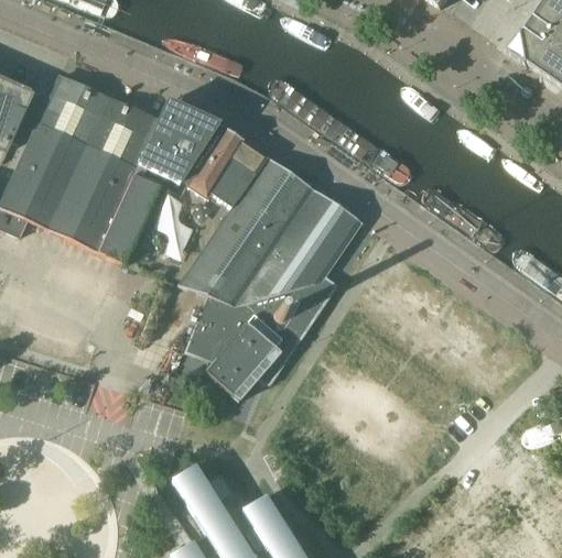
[(177,51),(190,20),(140,0),(55,0),(177,51)]
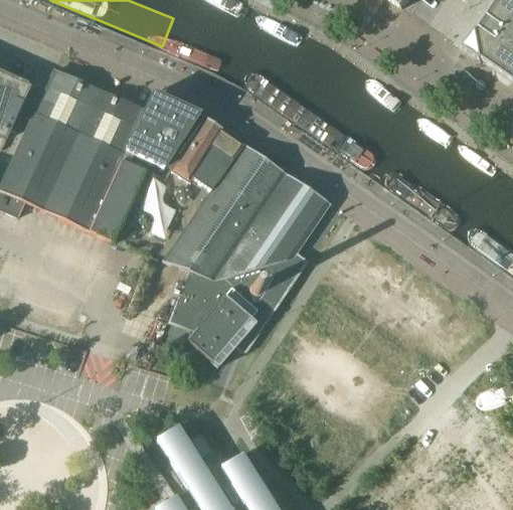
[(465,46),(465,47),(483,59),(484,58),(494,65),(512,78),(512,0),(499,0),(479,30),(477,29),(465,46)]
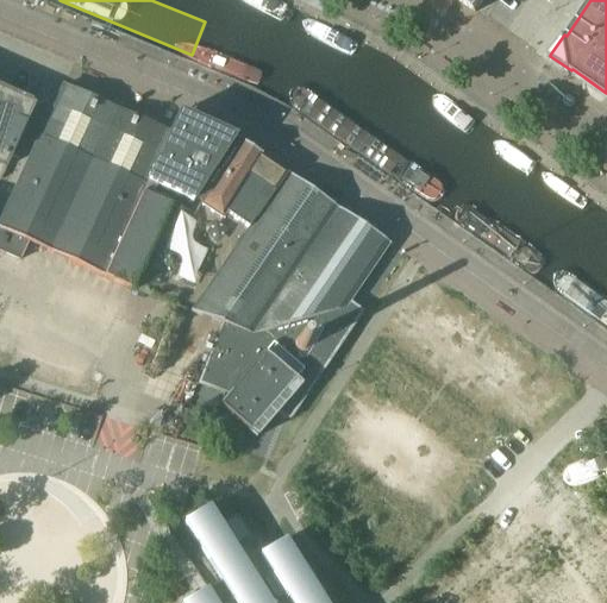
[(324,124),(344,94),(310,70),(269,49),(205,22),(192,55),(254,81),(292,101),(324,124)]
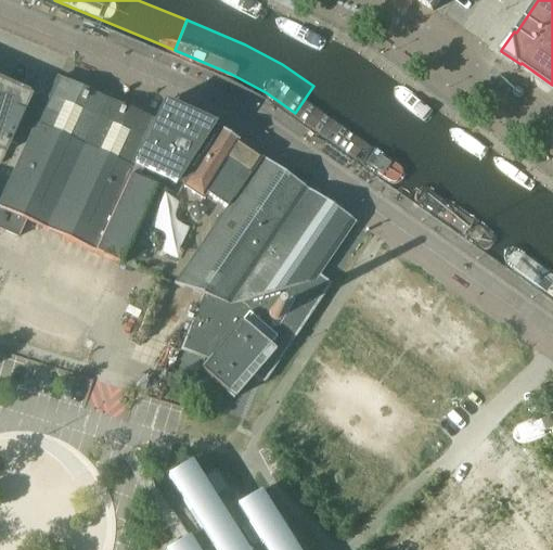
[(48,99),(0,202),(0,222),(21,233),(28,216),(121,259),(157,182),(141,175),(145,165),(137,162),(157,117),(115,98),(114,93),(104,89),(100,91),(60,74),(51,91),(48,99)]
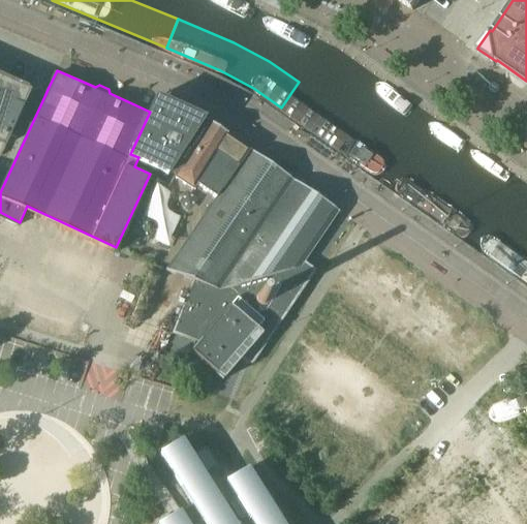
[(0,137),(7,141),(8,141),(32,88),(27,85),(0,73),(0,137)]
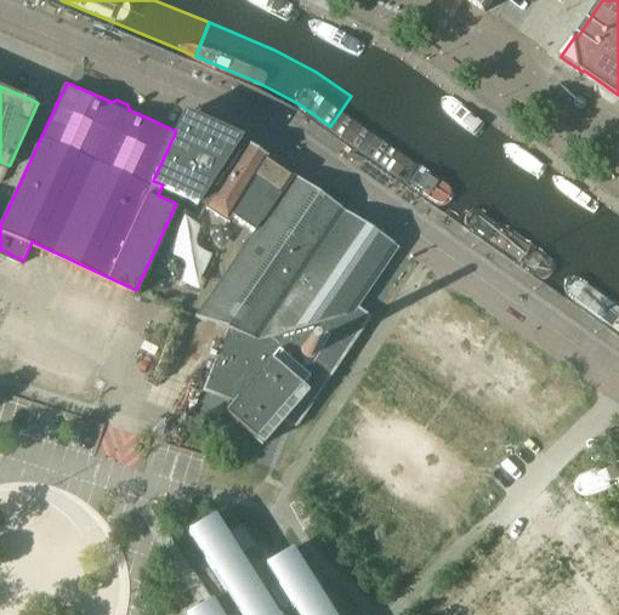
[(330,126),(416,187),(437,157),(351,96),(330,126)]
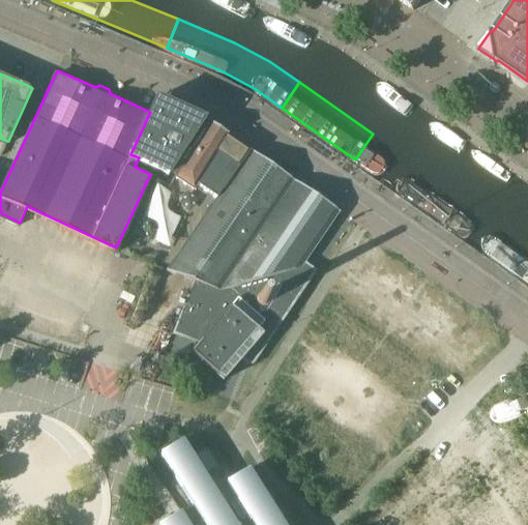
[(150,112),(130,154),(139,157),(170,172),(172,168),(179,173),(177,174),(195,185),(198,180),(217,195),(251,146),(229,130),(212,119),(212,120),(205,116),(206,116),(158,94),(157,96),(152,108),(150,112)]
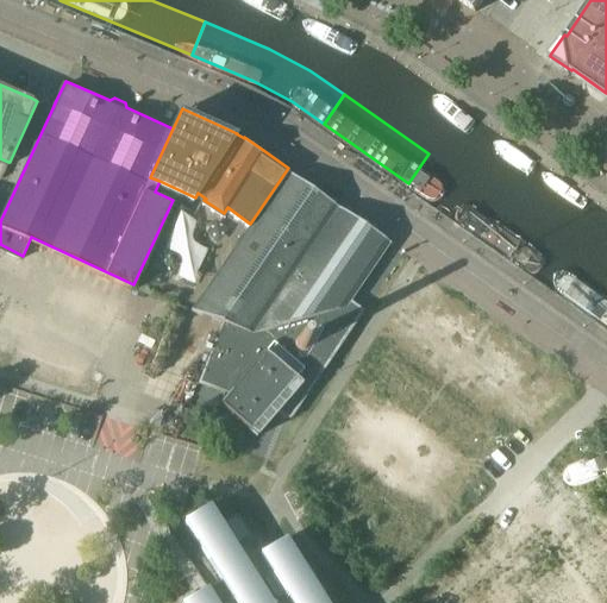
[(429,154),(408,183),(430,198),(452,214),(473,184),(450,169),(429,154)]
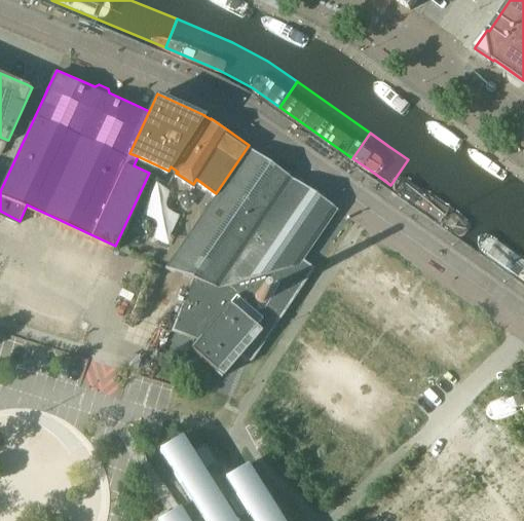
[(216,193),(166,265),(193,275),(218,285),(293,175),(250,145),(249,145),(216,193)]
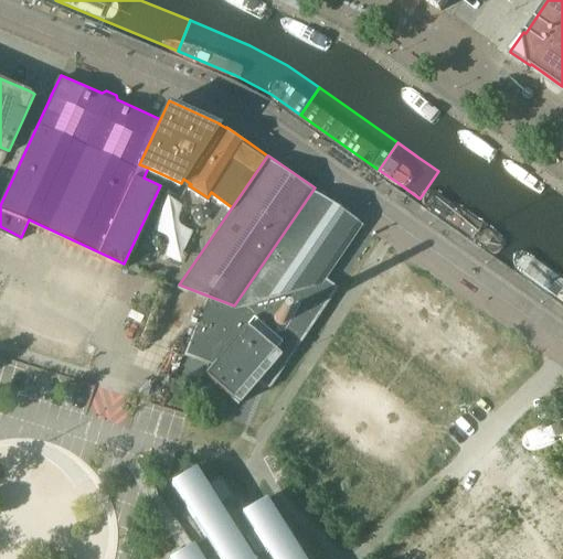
[(420,199),(539,282),(558,255),(438,171),(420,199)]
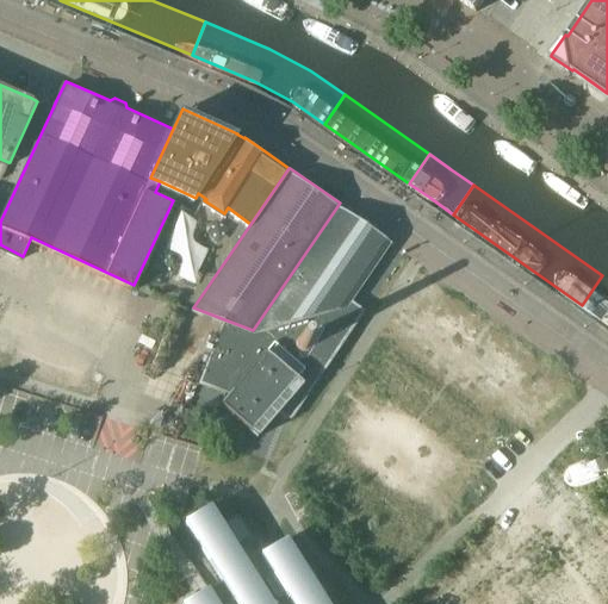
[(200,379),(200,380),(221,388),(225,390),(230,392),(222,402),(259,433),(279,410),(292,416),(366,307),(352,298),(372,269),(391,241),(392,238),(340,203),(253,330),(224,319),(200,379)]
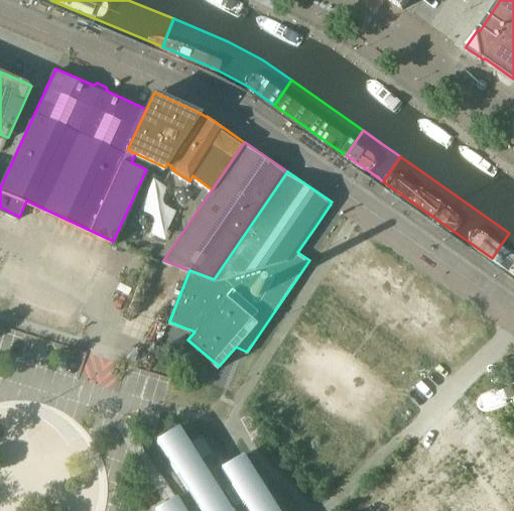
[(513,236),(509,233),(492,258),(504,266),(513,273),(513,236)]
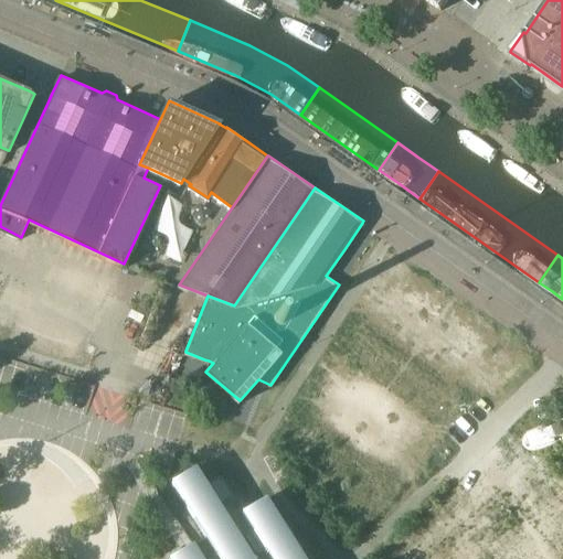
[(255,558),(197,464),(173,479),(219,551),(204,558),(193,541),(170,556),(171,558),(307,558),(267,495),(243,509),(274,558),(255,558)]
